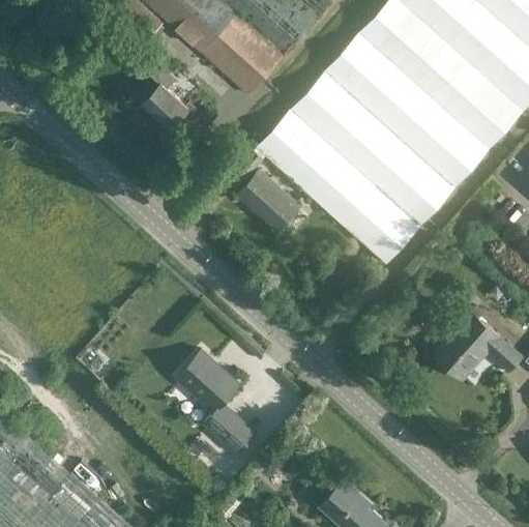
[(146,45),(164,25),(136,0),(100,0),(98,3),(146,45)]
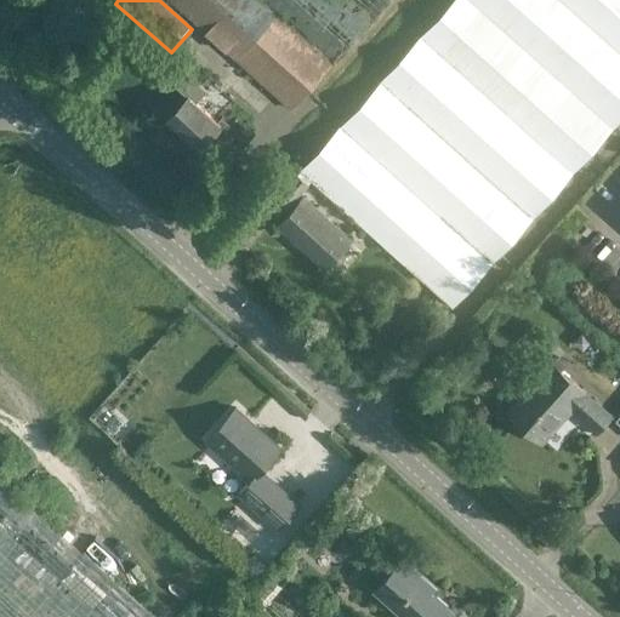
[(166,0),(237,63),(293,113),(334,67),(393,0),(166,0)]
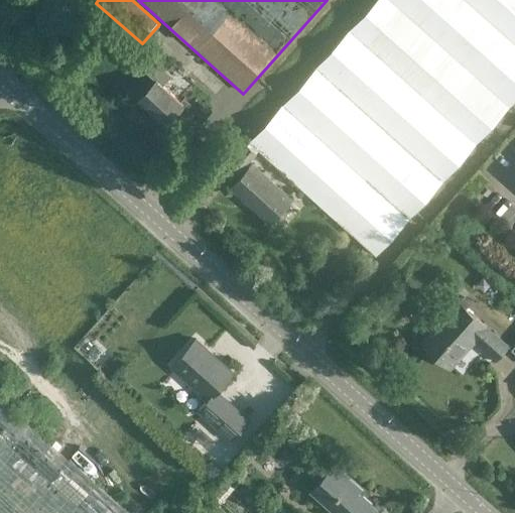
[(514,0),(378,0),(250,144),(376,259),(514,103),(514,0)]
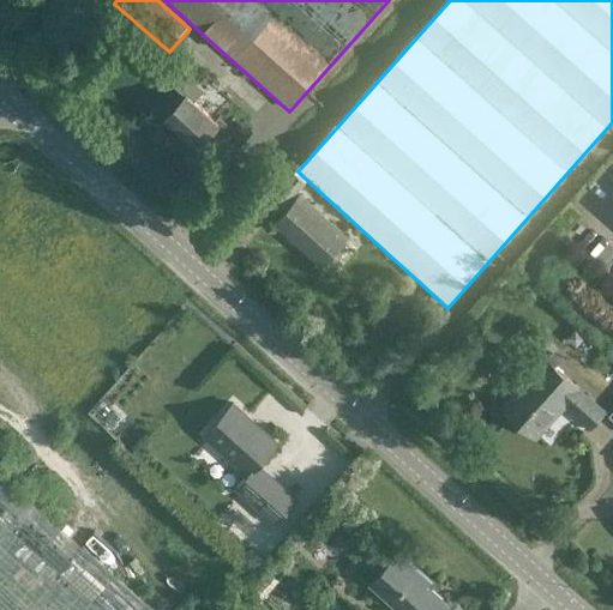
[(199,149),(206,140),(217,151),(235,132),(220,118),(217,121),(196,102),(205,92),(180,71),(169,82),(186,98),(167,119),(199,149)]
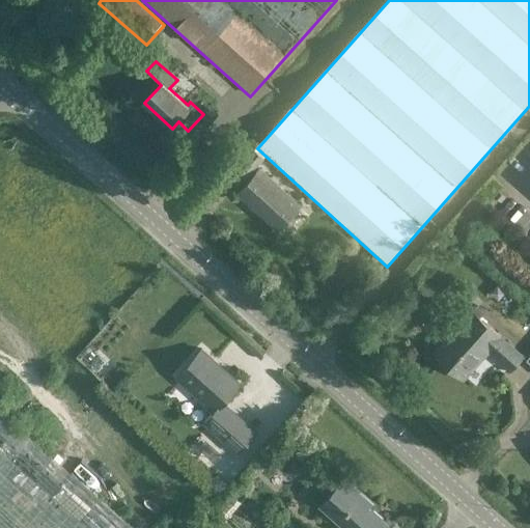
[(253,150),(229,179),(241,190),(266,161),(253,150)]
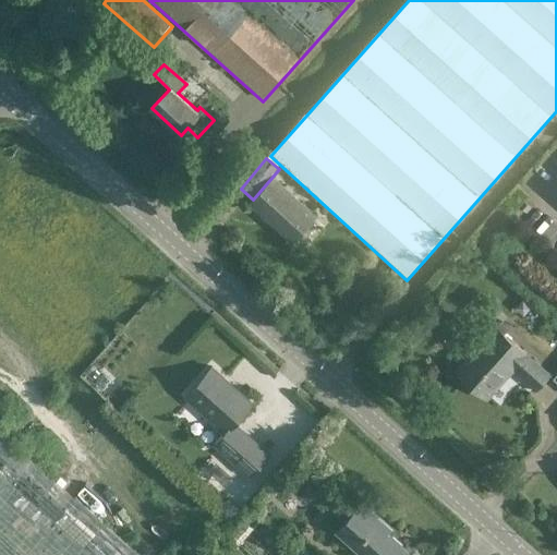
[(317,216),(275,178),(251,205),(293,243),(317,216)]
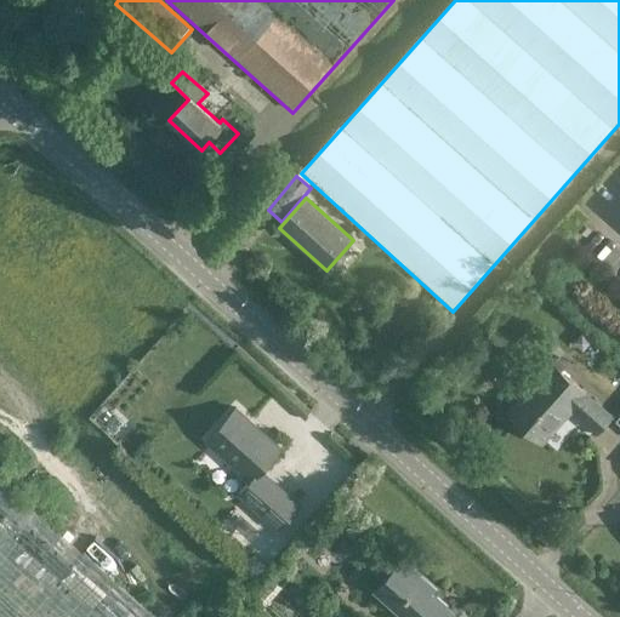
[(598,433),(612,418),(552,365),(510,412),(544,443),(573,410),(598,433)]
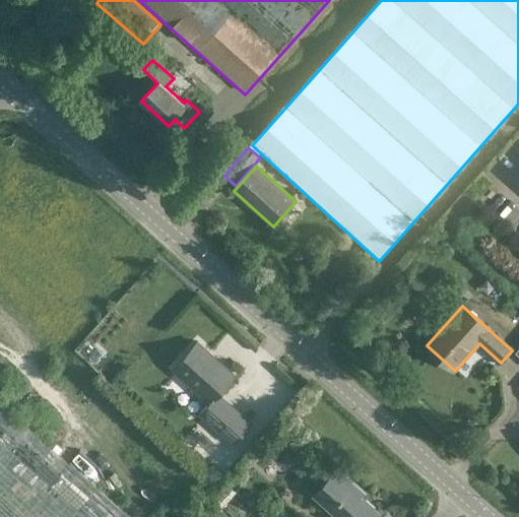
[(234,445),(252,426),(219,395),(235,378),(198,344),(174,372),(210,404),(200,415),(234,445)]
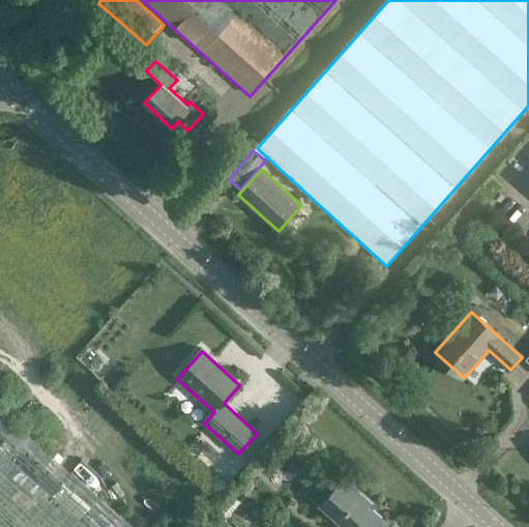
[(95,357),(86,367),(98,379),(108,370),(95,357)]
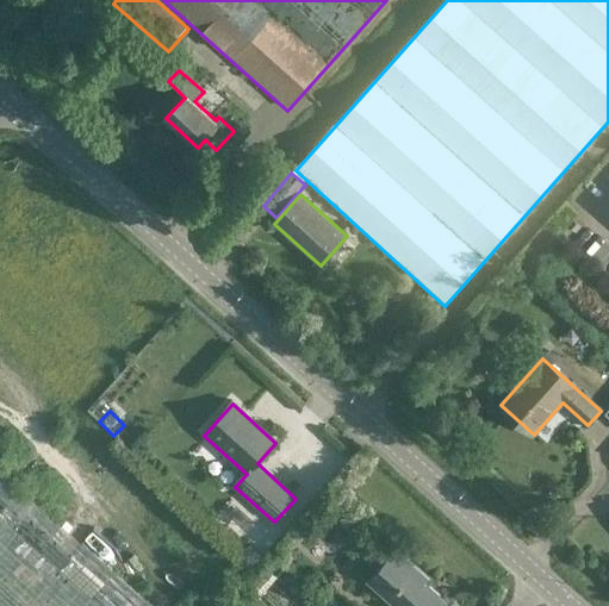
[(0,512),(0,605),(150,605),(26,494),(22,491),(0,512)]
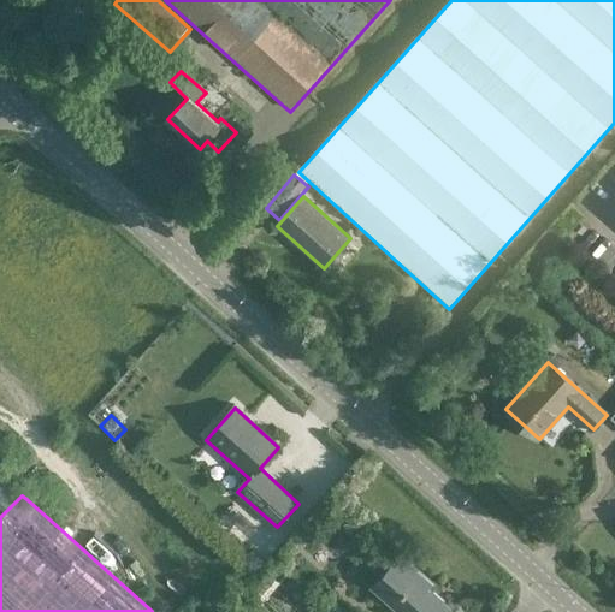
[(402,556),(371,589),(396,611),(450,611),(451,610),(424,584),(429,580),(402,556)]
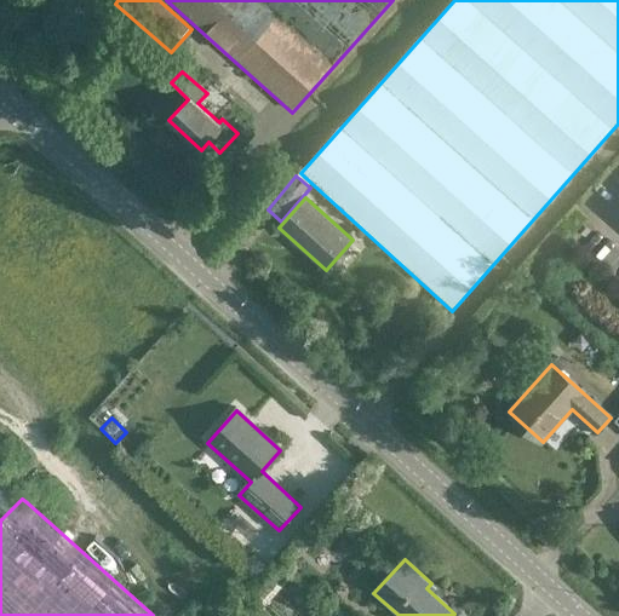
[(337,615),(281,566),(241,611),(246,615),(337,615)]
